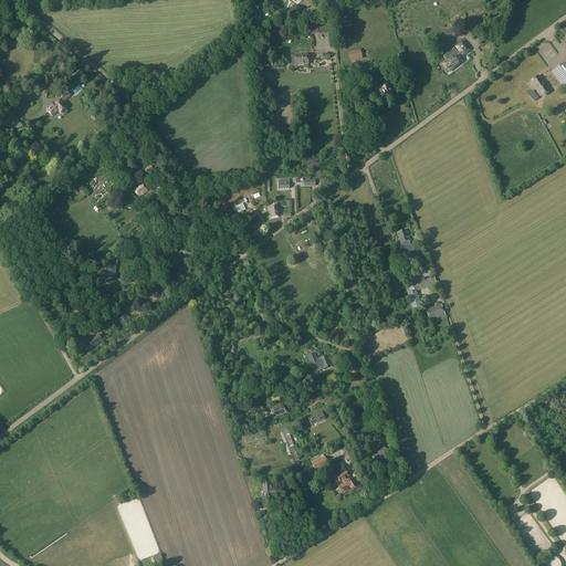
[(451,24),(444,27),(446,30),(443,31),(446,37),(454,33),(451,24)]
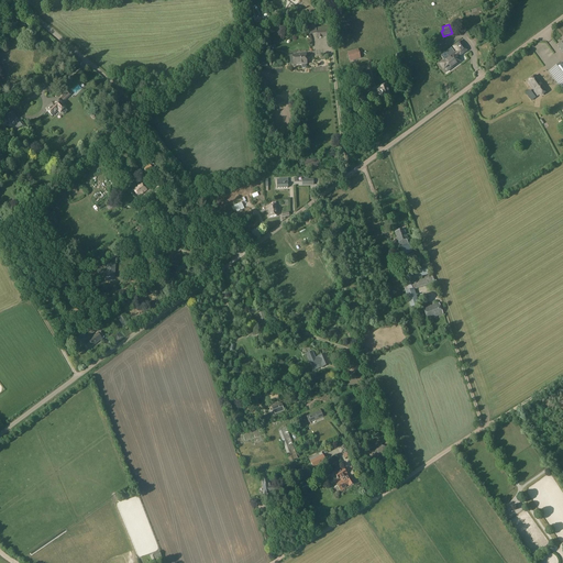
[(443,58),(444,61),(440,64),(444,69),(445,69),(446,72),(452,67),(455,65),(455,66),(461,62),(456,56),(459,55),(460,56),(466,51),(460,42),(453,47),(456,52),(454,54),(451,48),(445,53),(448,55),(443,58)]
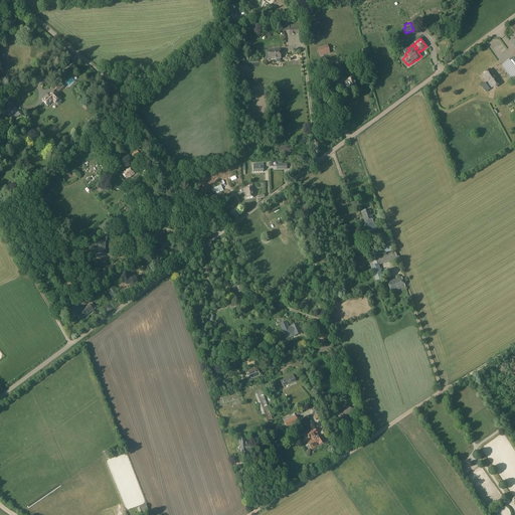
[(328,46),(318,49),(319,55),(330,52),(328,46)]
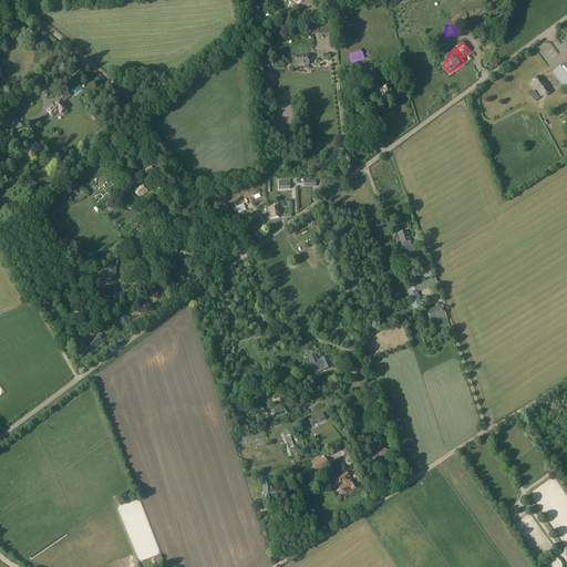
[(309,64),(308,54),(295,55),(296,65),(303,64),(303,68),(305,69),(307,69),(308,68),(308,64),(309,64)]
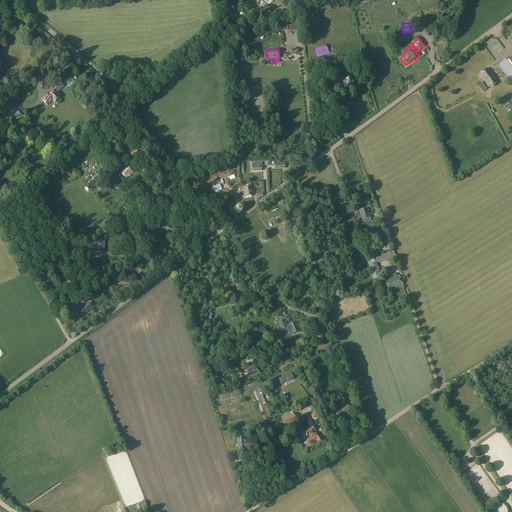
[(511,82),(511,81),(511,60),(510,57),(498,66),(511,82)]
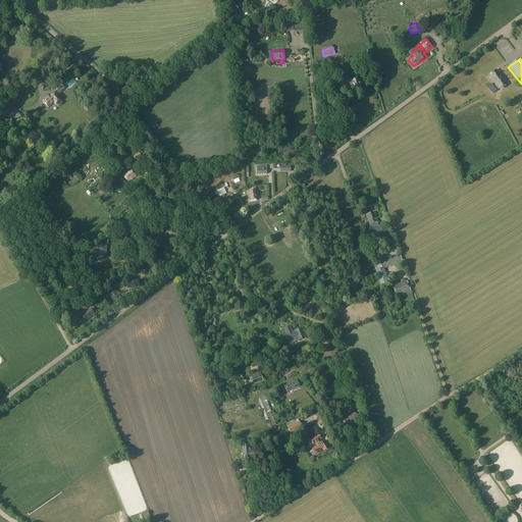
[(506,84),(497,70),(488,76),(498,90),(506,84)]
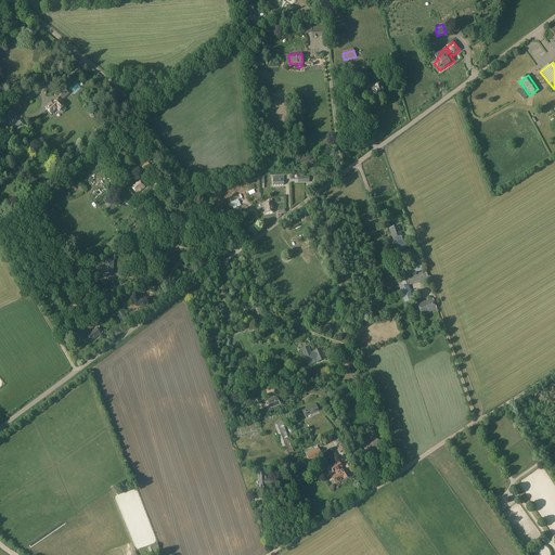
[(382,82),(373,85),(373,86),(363,88),(365,95),(373,93),(375,95),(376,99),(385,97),(382,82)]
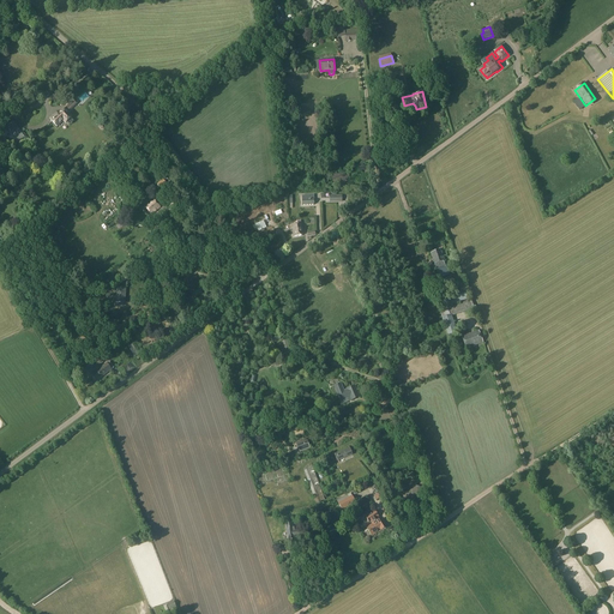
[(83,96),(76,102),(79,106),(86,100),(83,96)]
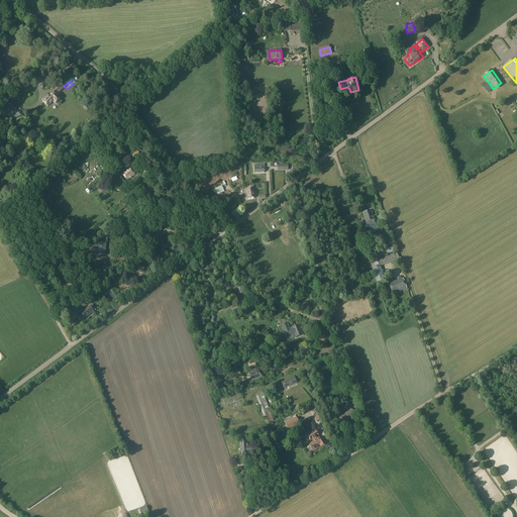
[(55,92),(49,96),(47,94),(40,100),(42,103),(46,108),(53,102),(55,104),(60,99),(56,94),(63,87),(60,84),(57,87),(57,88),(57,89),(56,90),(54,92),(55,92)]
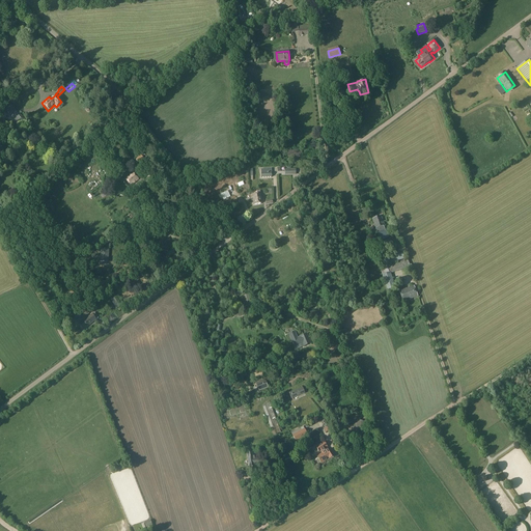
[(346,100),(344,91),(338,93),(340,101),(346,100)]
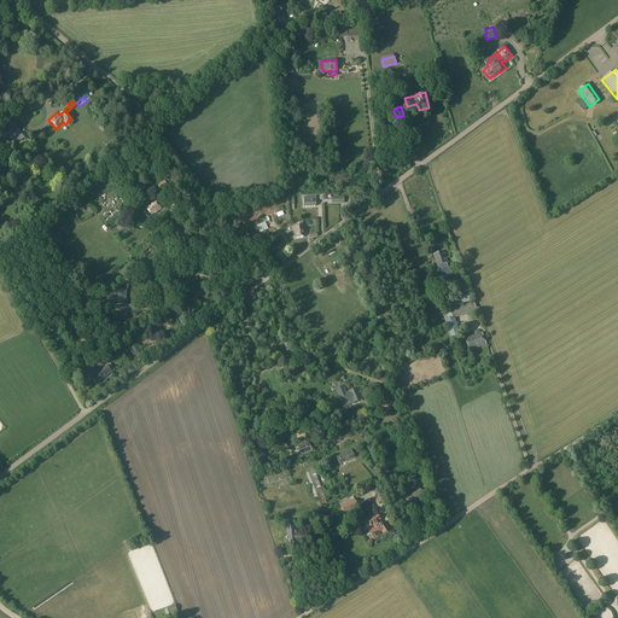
[(41,123),(39,117),(42,115),(39,110),(31,114),(38,124),(41,123)]
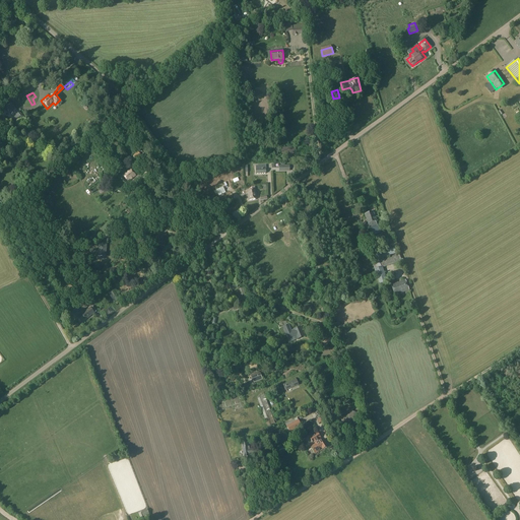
[(13,119),(16,122),(22,117),(11,103),(5,108),(9,113),(11,111),(16,116),(13,119)]
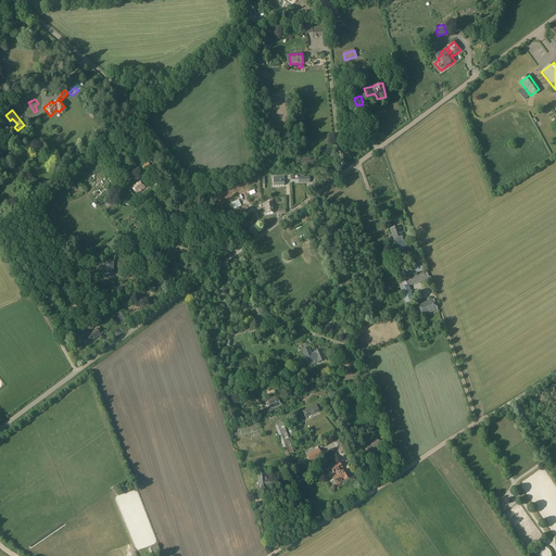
[(135,138),(131,133),(126,138),(133,147),(143,138),(140,134),(135,138)]
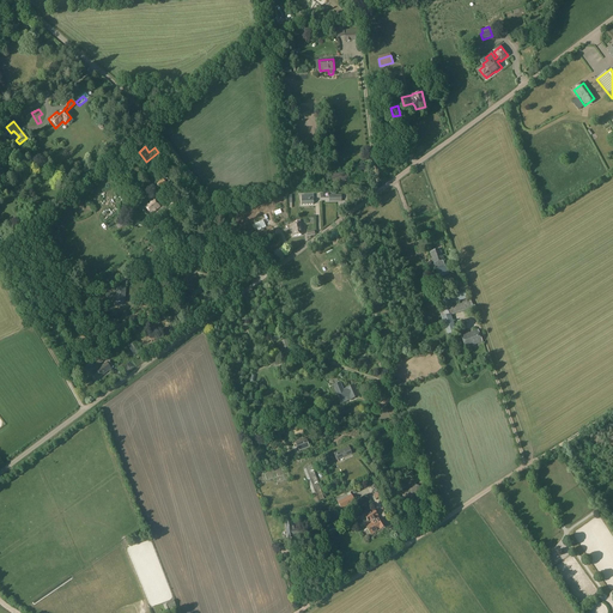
[(155,188),(159,192),(165,186),(162,181),(155,188)]
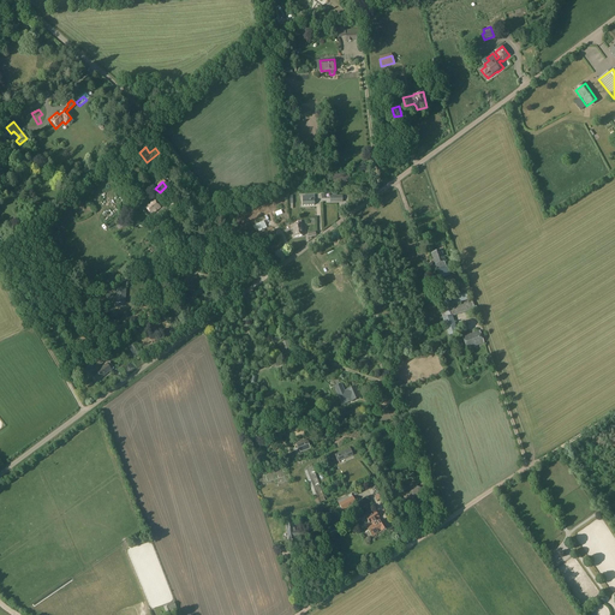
[(303,196),(303,206),(315,206),(314,196),(303,196)]
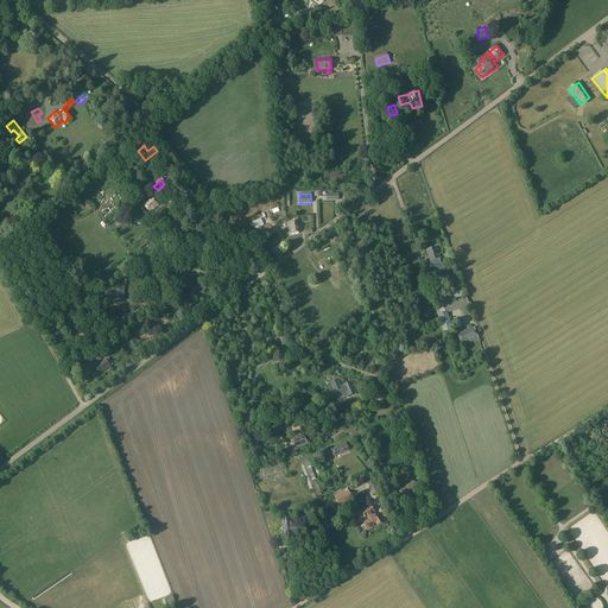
[(150,216),(158,209),(152,202),(143,208),(150,216)]
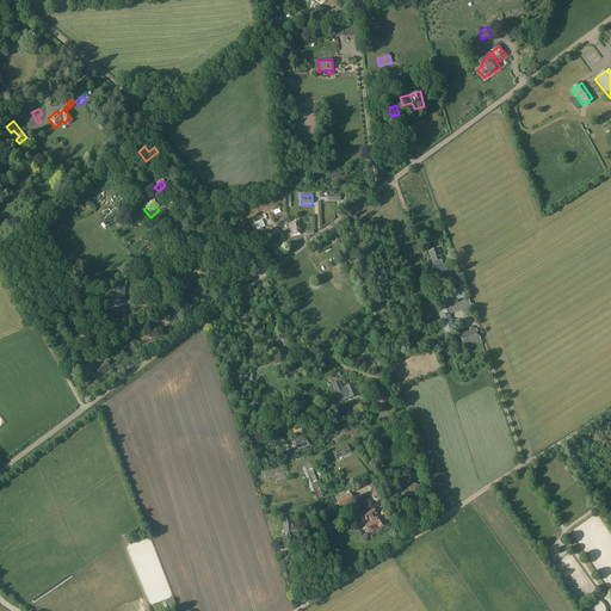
[(300,222),(296,223),(290,223),(291,235),(302,234),(300,222)]
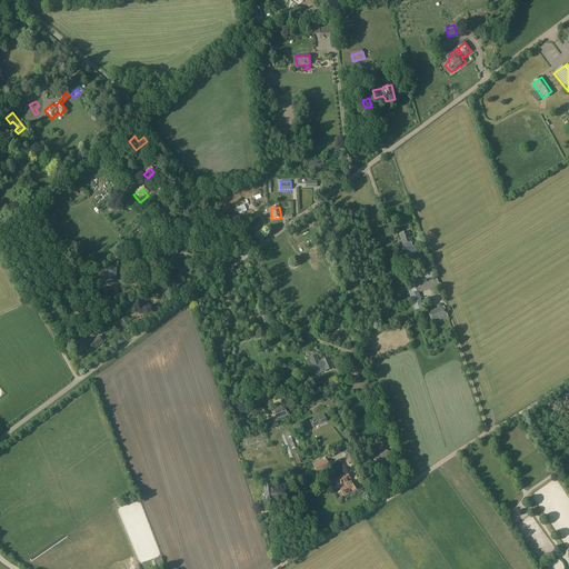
[(315,211),(303,220),(307,223),(313,218),(315,218),(318,215),(315,211)]
